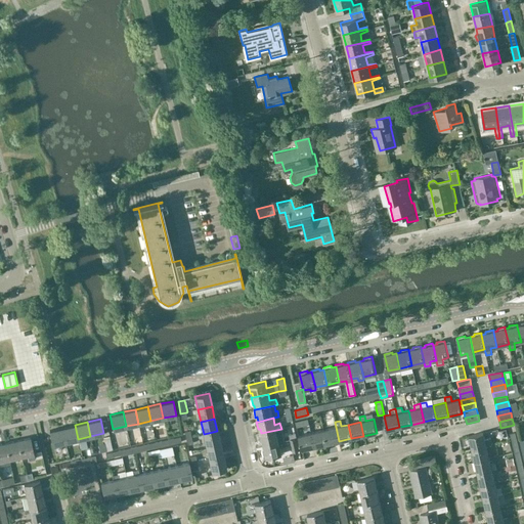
[(66,441),(78,439),(75,425),(62,428),(66,441)]
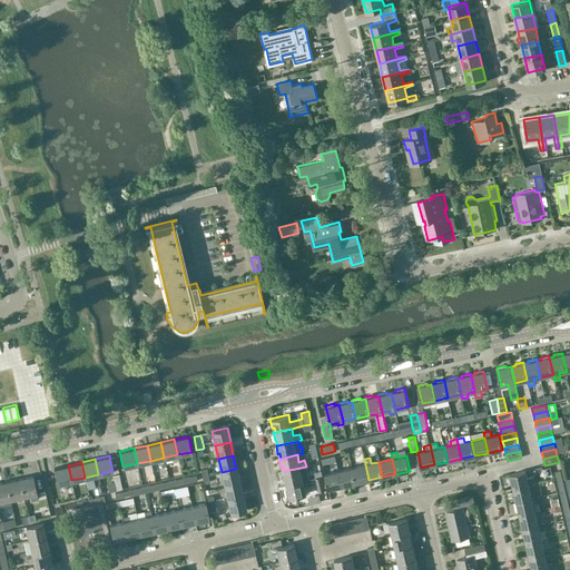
[(365,464),(352,468),(355,483),(369,480),(365,464)]
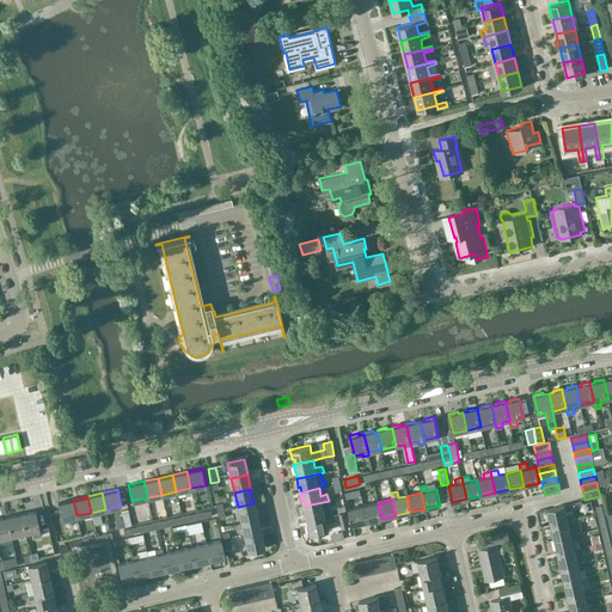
[(62,519),(77,515),(73,500),(57,502),(62,519)]
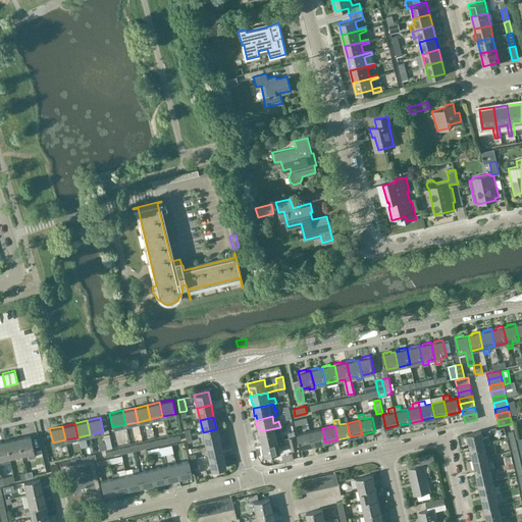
[(275,428),(260,431),(258,432),(260,439),(261,439),(262,444),(277,440),(282,439),(280,433),(276,434),(275,428)]
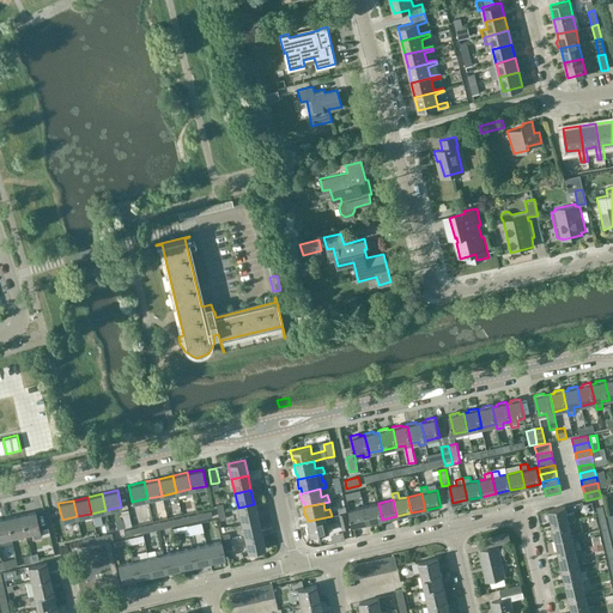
[(378,503),(364,507),(368,522),(382,520),(378,503)]
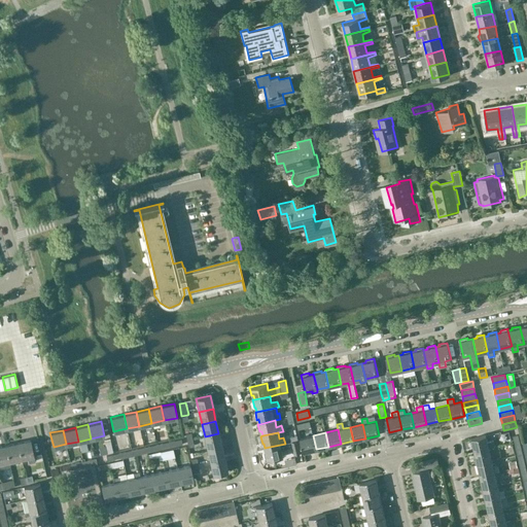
[(205,436),(207,449),(221,446),(218,433),(205,436)]
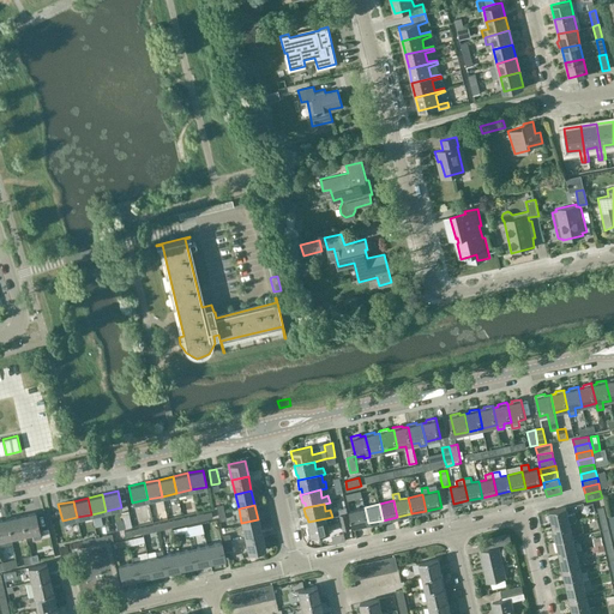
[(553,525),(570,522),(577,519),(575,512),(567,515),(566,506),(549,510),(553,525)]
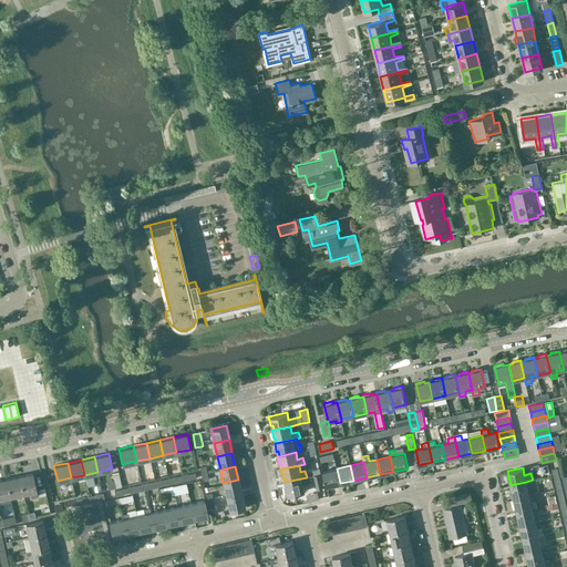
[(327,486),(340,483),(337,468),(323,472),(327,486)]
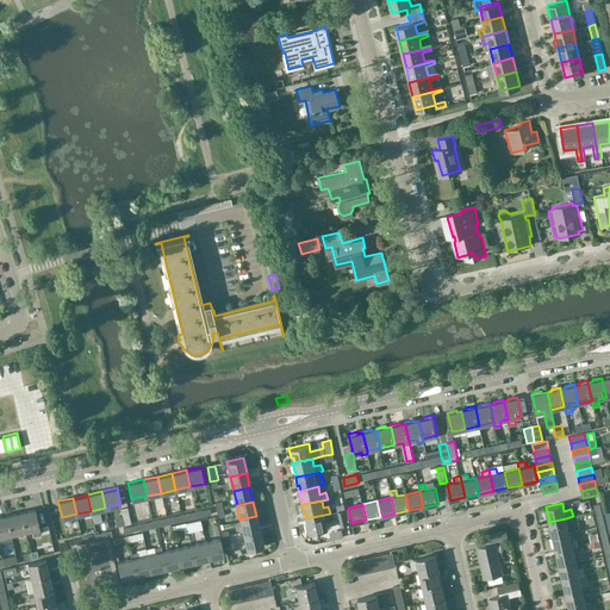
[(120,509),(124,524),(131,523),(128,508),(120,509)]
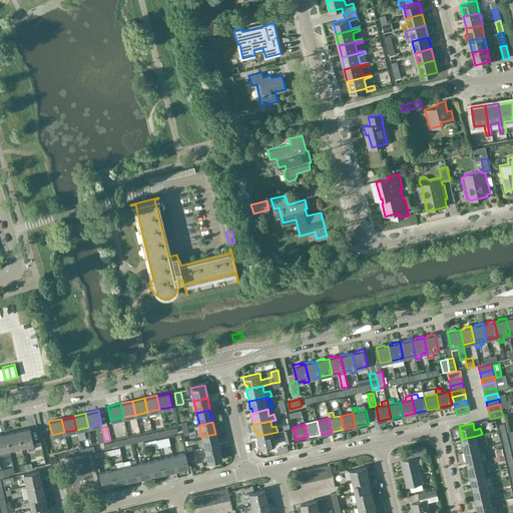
[(29,428),(17,431),(20,446),(32,443),(29,428)]
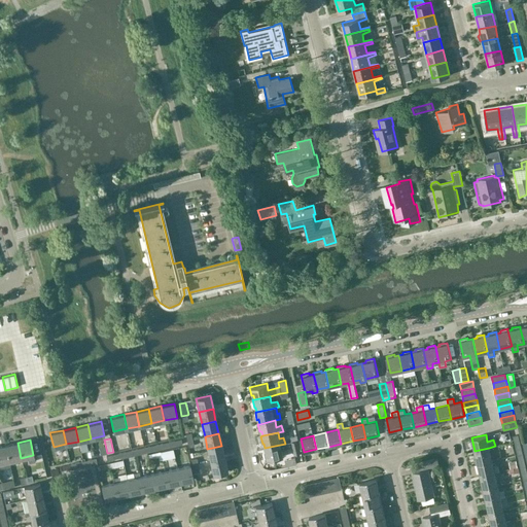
[(285,444),(280,445),(265,448),(266,452),(265,452),(266,460),(283,457),(281,450),(292,448),(294,455),(301,453),(299,441),(291,442),(285,444)]
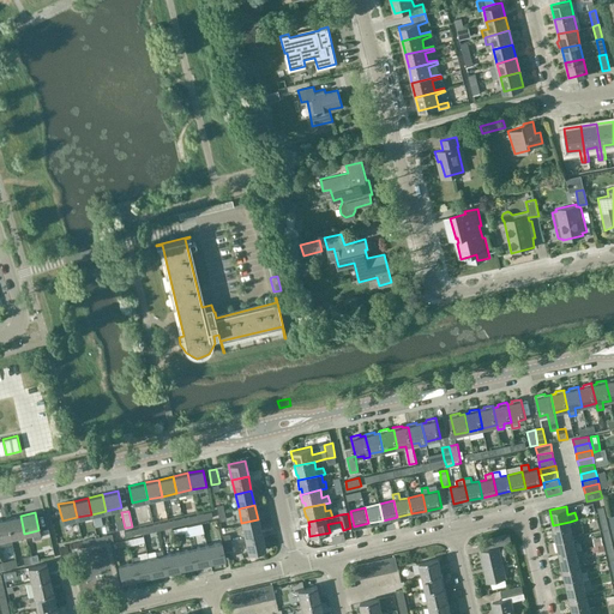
[(20,516),(6,518),(11,537),(24,534),(20,516)]
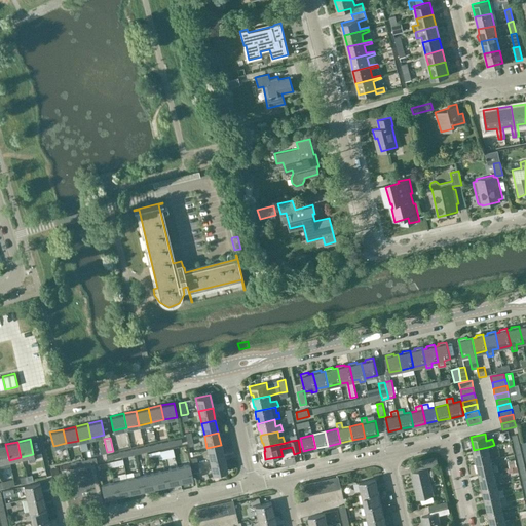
[(5,444),(0,445),(0,461),(9,460),(5,444)]
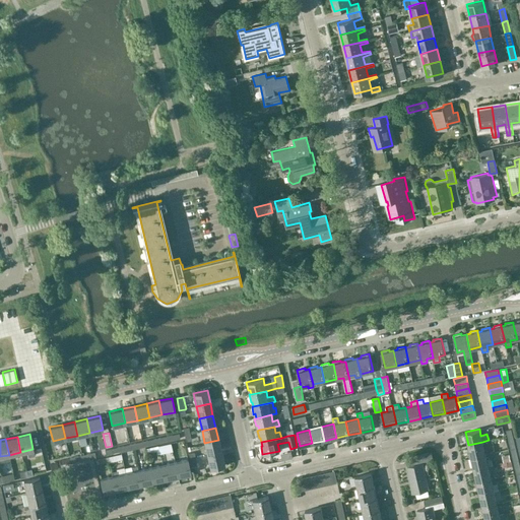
[(218,440),(204,443),(207,456),(221,453),(218,440)]
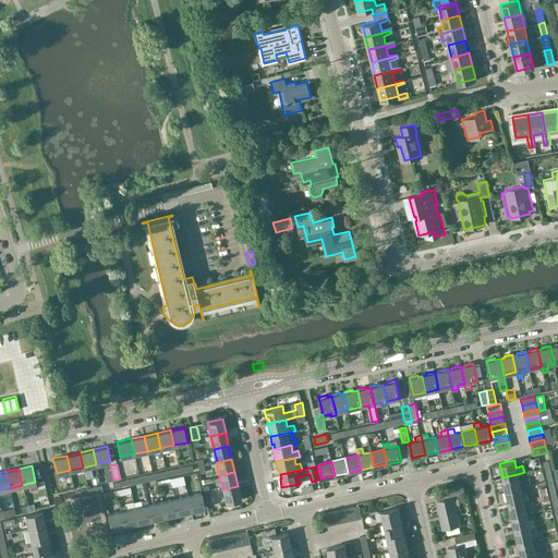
[(518,474),(502,477),(506,490),(521,487),(518,474)]
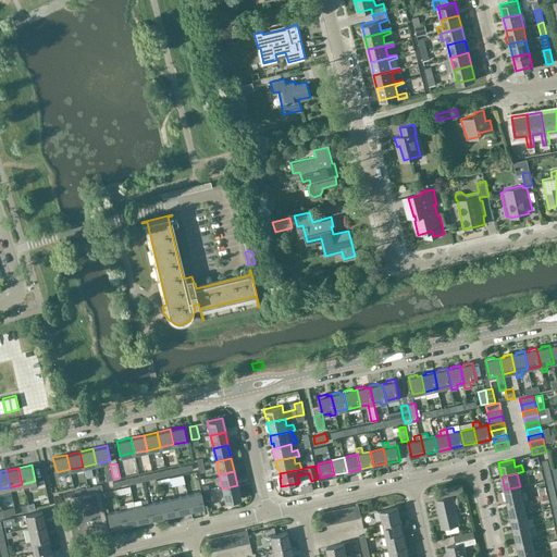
[(442,489),(444,496),(465,492),(462,484),(442,489)]
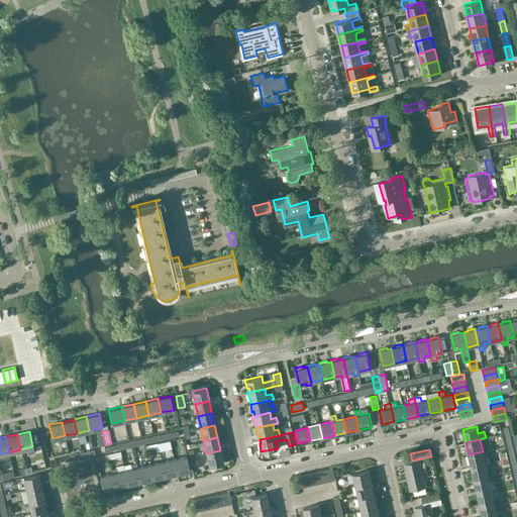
[(222,462),(220,450),(206,453),(209,466),(222,462)]
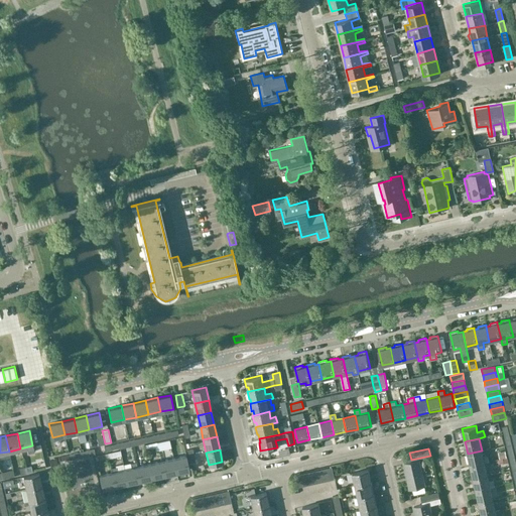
[(483,457),(482,450),(468,454),(470,466),(484,463),(489,462),(488,456),(483,457)]
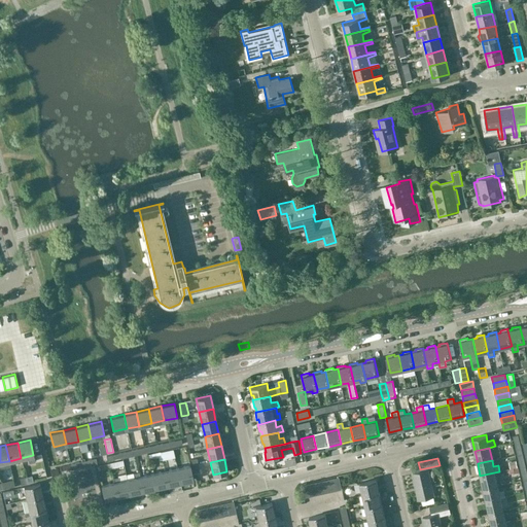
[(189,465),(176,467),(180,482),(192,479),(189,465)]
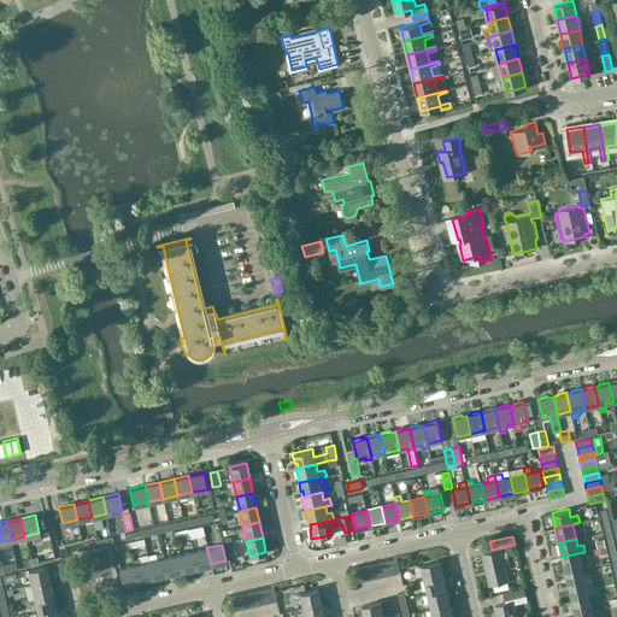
[(206,547),(192,551),(195,568),(211,564),(206,547)]
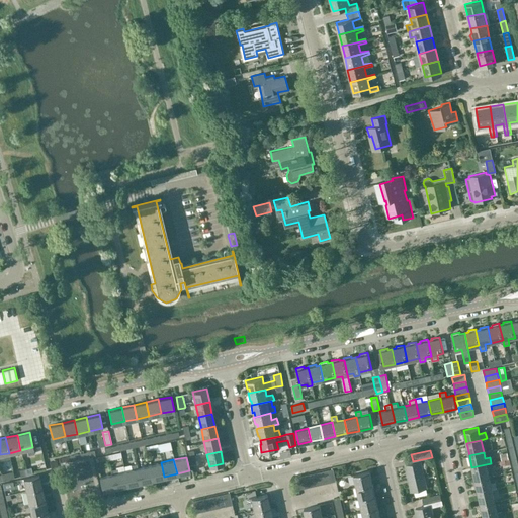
[(411,491),(426,488),(420,461),(405,465),(411,491)]
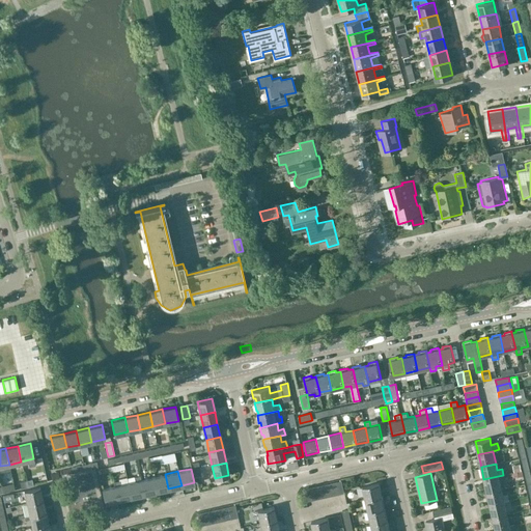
[(165,474),(152,477),(156,492),(168,488),(165,474)]
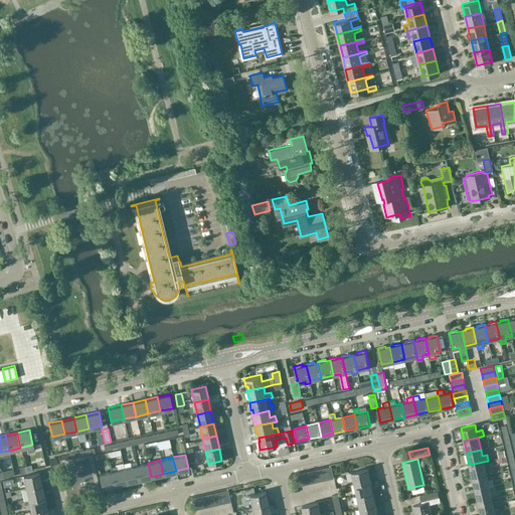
[(139,479),(136,466),(135,462),(130,463),(131,467),(124,468),(127,482),(139,479)]
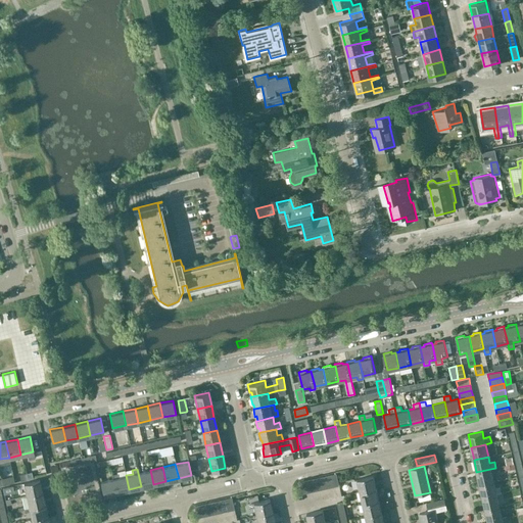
[(490,469),(476,472),(479,484),(493,481),(490,469)]
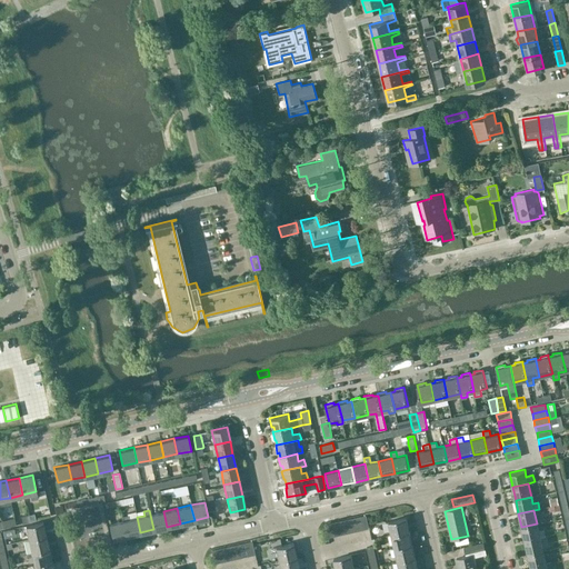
[(163,511),(150,515),(153,529),(167,527),(163,511)]
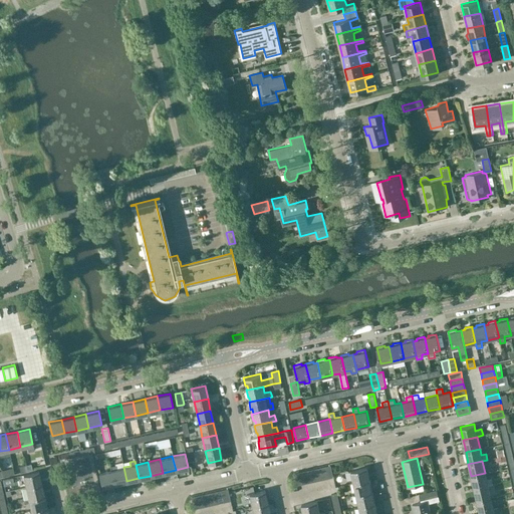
[(110,466),(111,470),(114,484),(126,481),(123,467),(116,469),(115,465),(110,466)]
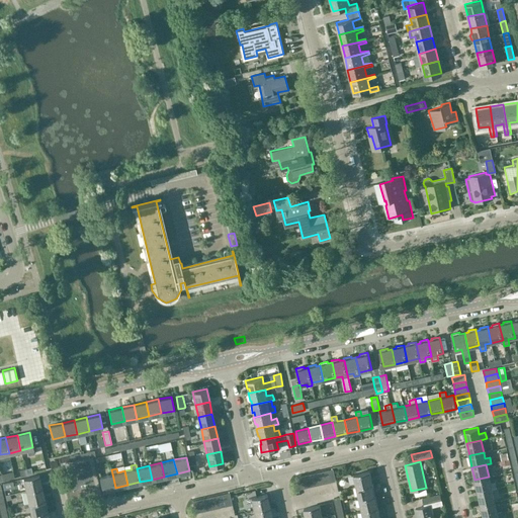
[(334,469),(327,470),(330,483),(336,482),(334,469)]
